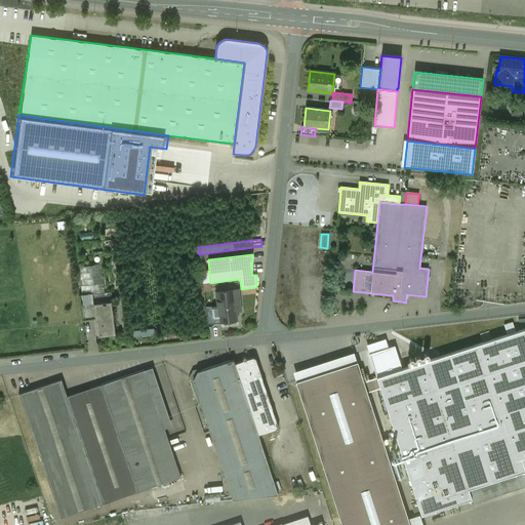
[(82,295),(92,294),(105,292),(102,265),(79,267),(82,295)]
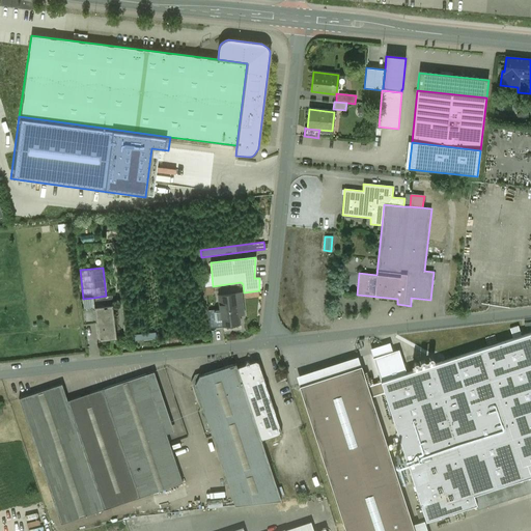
[(212,274),(203,275),(205,287),(213,286),(212,274)]
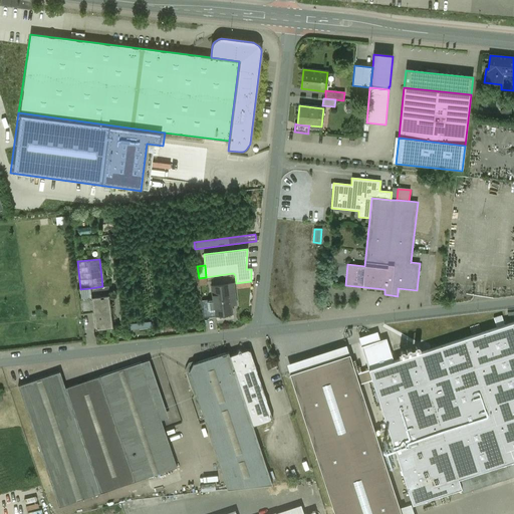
[(233,283),(211,286),(213,300),(215,316),(216,316),(232,314),(231,305),(236,305),(233,283)]
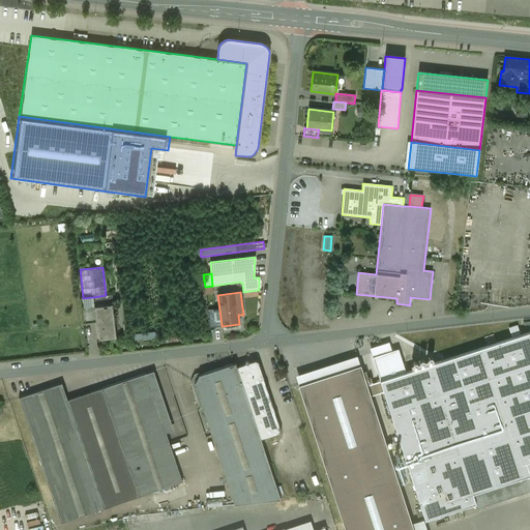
[(83,298),(80,298),(83,323),(96,322),(94,306),(93,297),(83,298)]
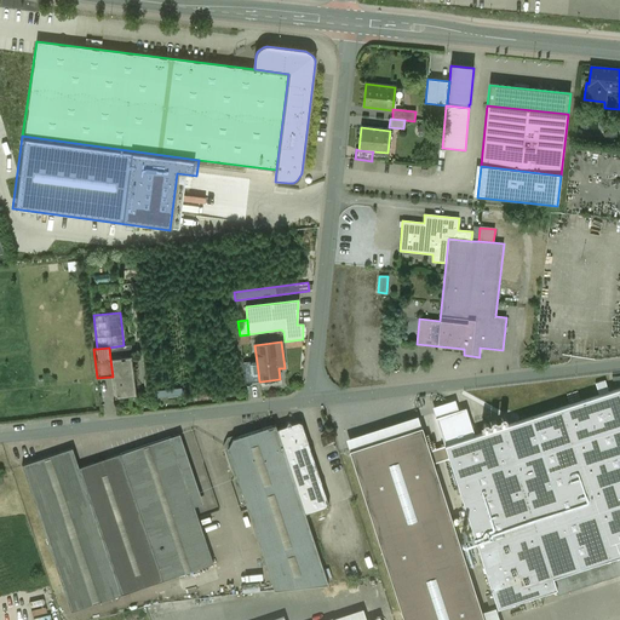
[(110,359),(113,377),(115,399),(136,396),(132,356),(131,356),(110,359)]
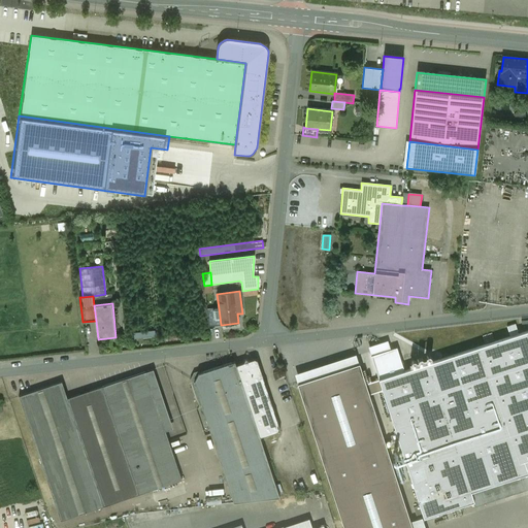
[(219,308),(206,309),(208,327),(222,325),(221,325),(219,308)]
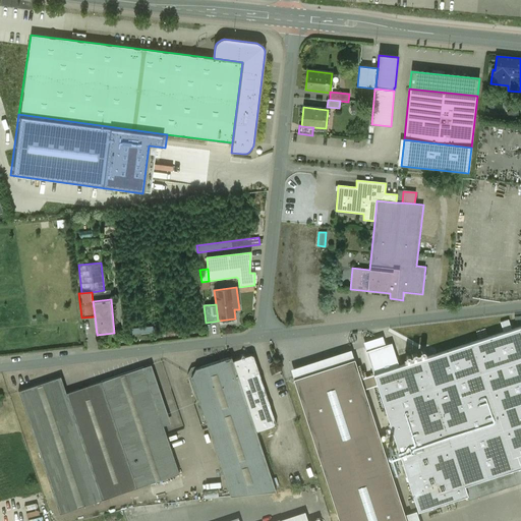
[(503,322),(505,328),(512,325),(510,320),(503,322)]
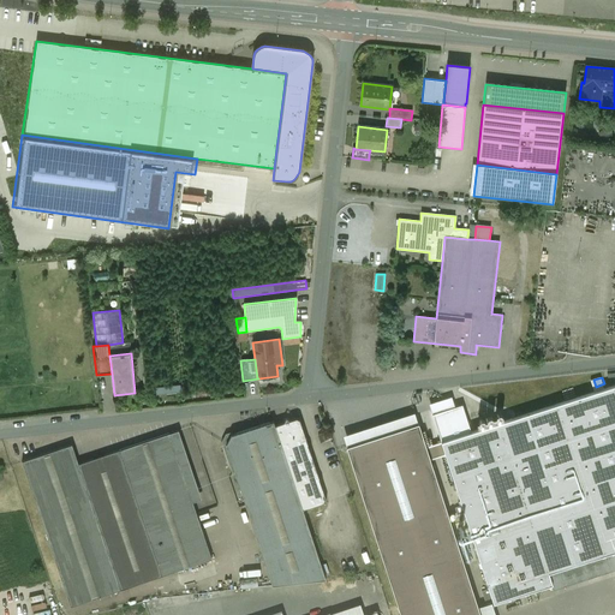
[(614,386),(441,442),(445,455),(493,604),(553,585),(548,573),(614,551),(614,386)]
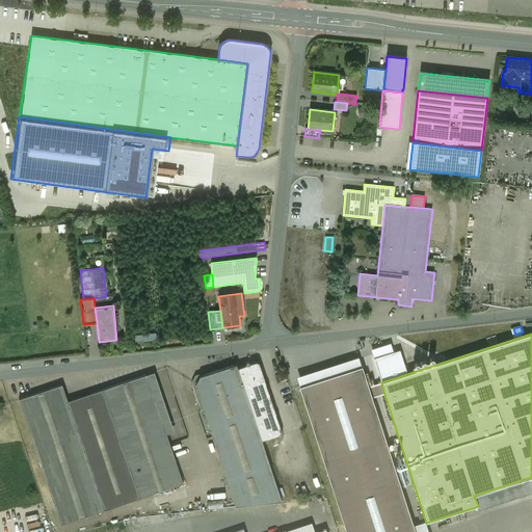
[(296,377),(299,387),(362,367),(358,356),(296,377)]
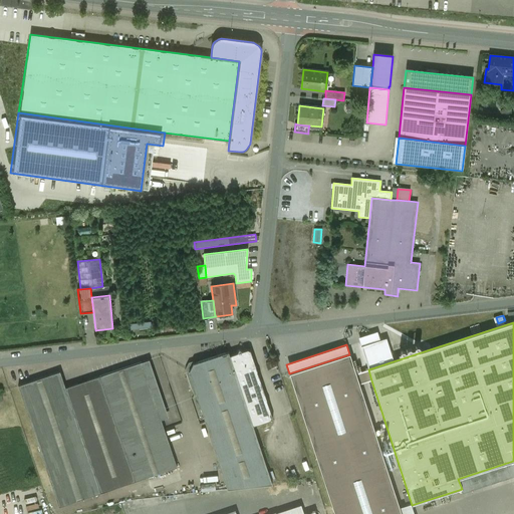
[(247,349),(242,351),(239,350),(237,353),(230,355),(253,426),(272,420),(250,350),(247,349)]
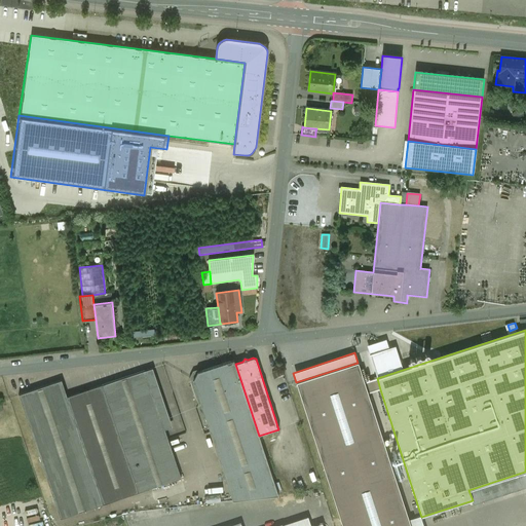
[(233,361),(202,371),(197,373),(196,375),(194,374),(192,378),(194,379),(193,381),(200,404),(233,500),(278,495),(259,436),(235,364),(233,361)]
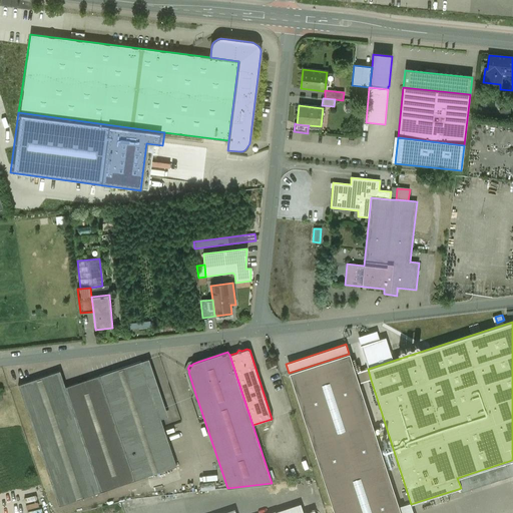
[(371,380),(368,369),(355,373),(349,354),(289,373),(334,512),(400,512),(359,384),(371,380)]
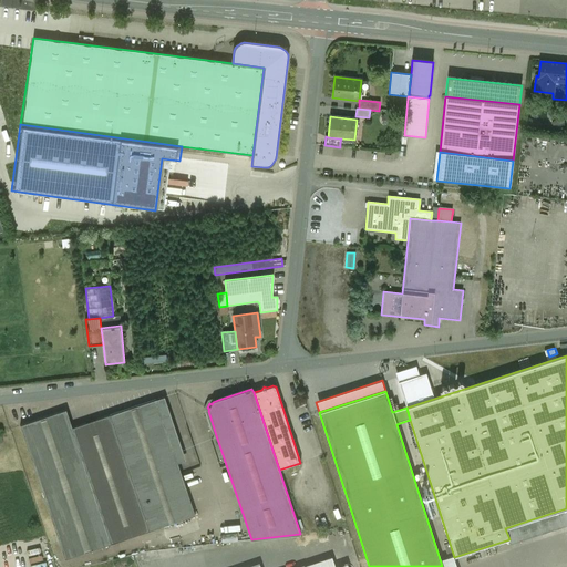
[(186,461),(164,398),(156,400),(174,453),(177,463),(186,461)]
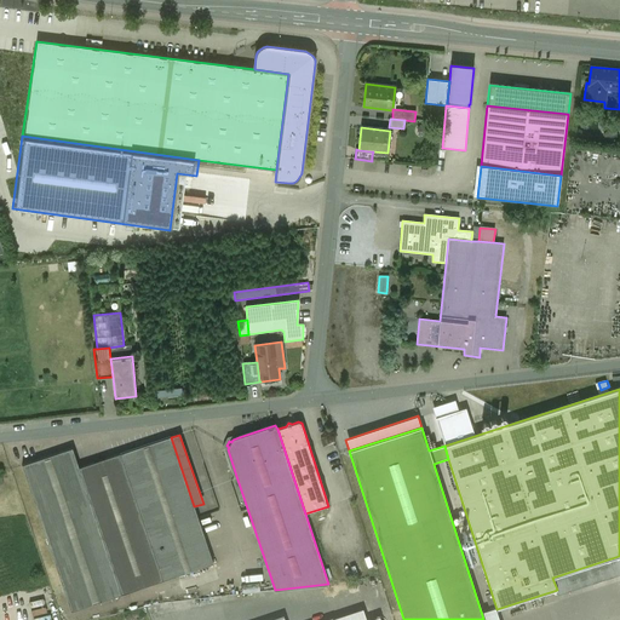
[(171,437),(120,454),(139,512),(190,495),(171,437)]
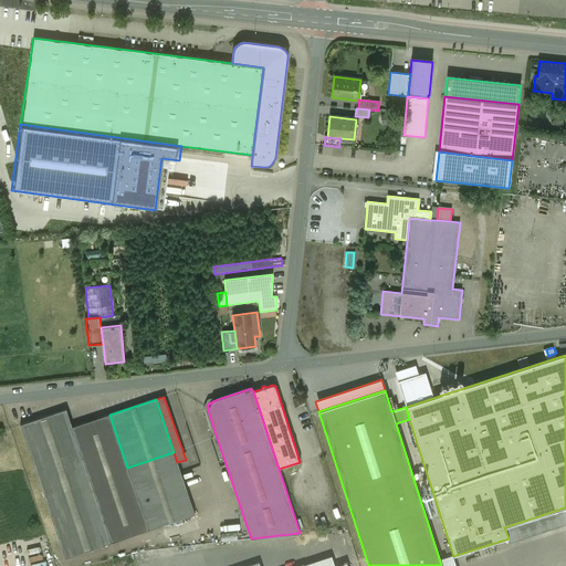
[(66,409),(20,425),(65,558),(111,543),(72,427),(66,409)]
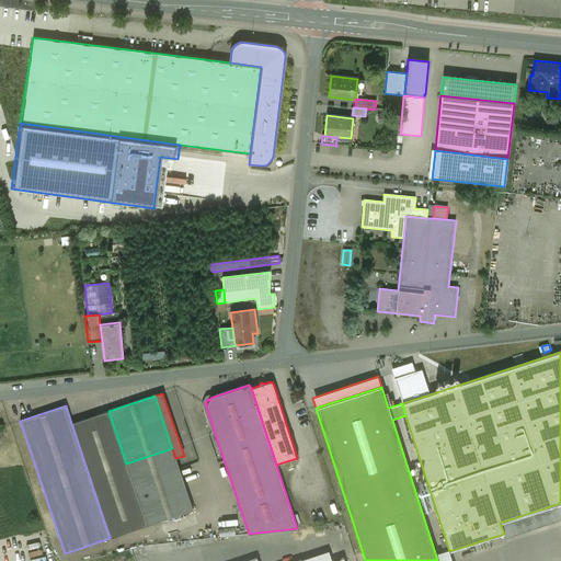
[(109,411),(71,423),(110,538),(147,526),(137,494),(126,464),(109,411)]
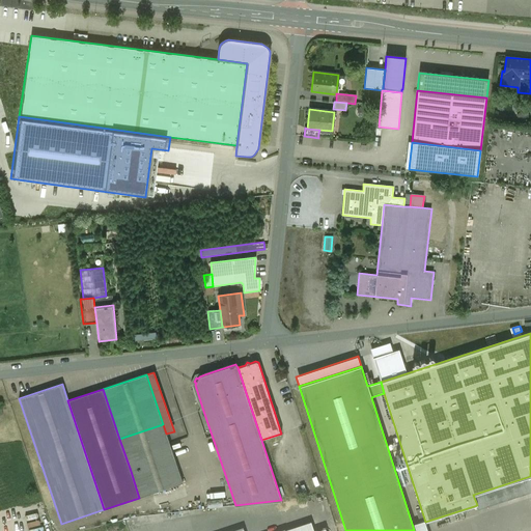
[(184,431),(180,419),(177,407),(173,408),(180,432),(184,431)]
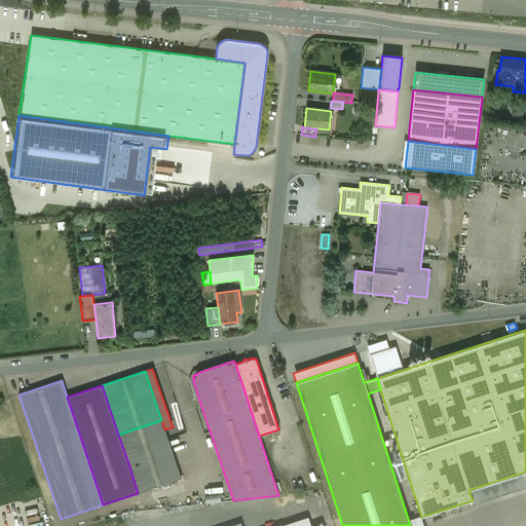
[(161,420),(118,435),(128,463),(171,449),(164,429),(161,420)]
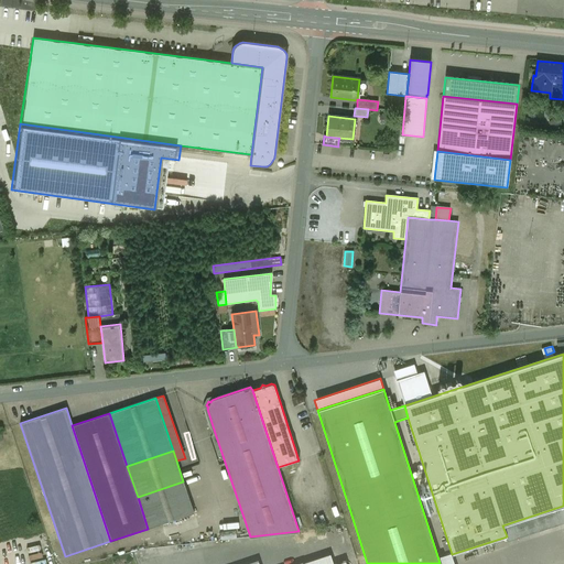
[(183,481),(138,497),(148,529),(194,513),(183,481)]
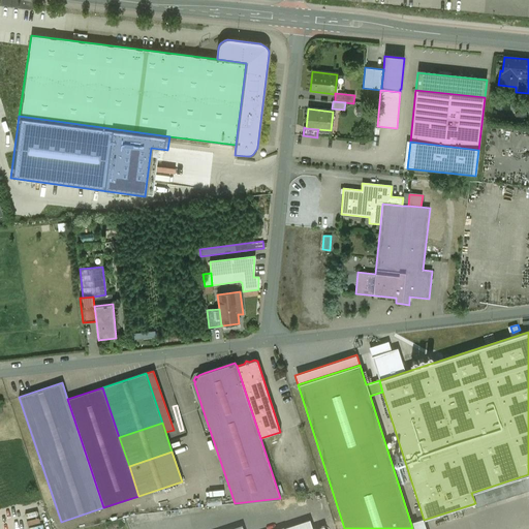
[(284,528),(283,528),(312,528),(310,520),(284,528)]
